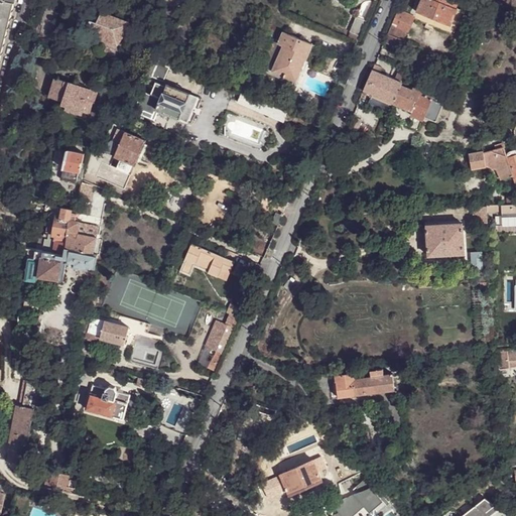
[(0,0),(0,60),(14,1),(8,0),(0,0)]
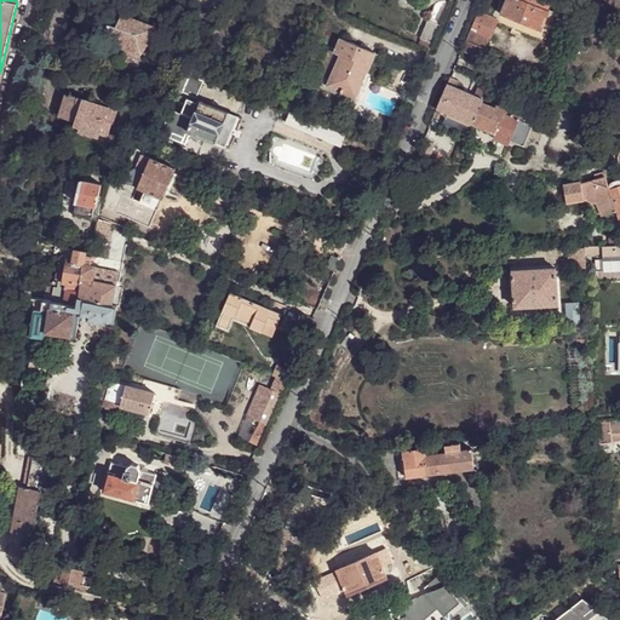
[(550,4),(541,0),(506,0),(500,16),(541,33),(550,12),(546,11),(550,4)]
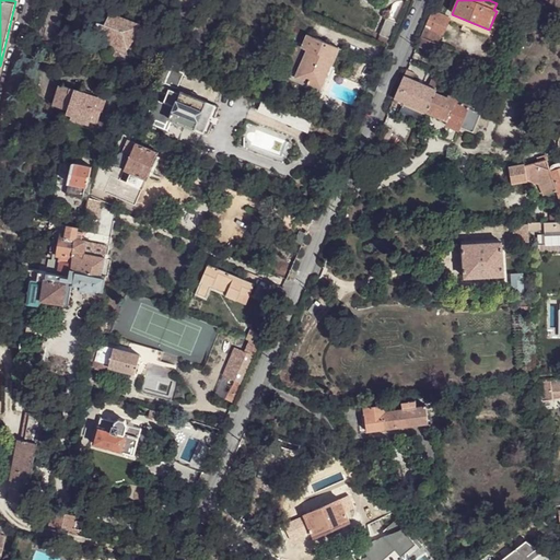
[(94,35),(128,46),(132,33),(135,34),(142,23),(129,18),(128,19),(105,9),(81,3),(73,28),(86,33),(90,22),(97,25),(94,35)]
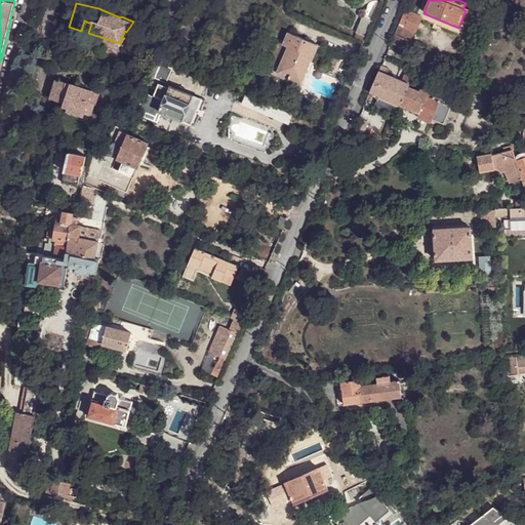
[(415,34),(422,18),(405,11),(392,42),(411,50),(414,44),(409,41),(413,34),(415,34)]
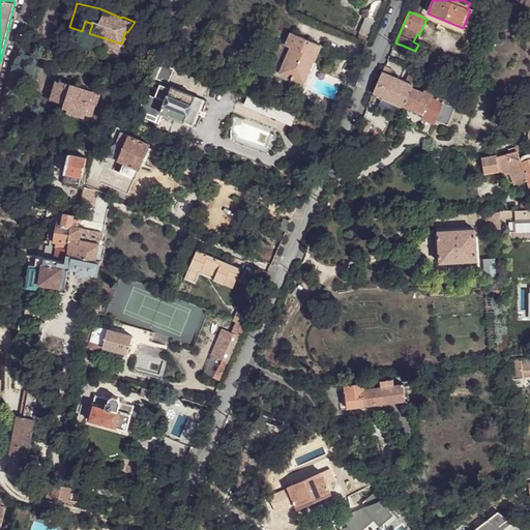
[(370,36),(377,21),(369,17),(361,33),(370,36)]
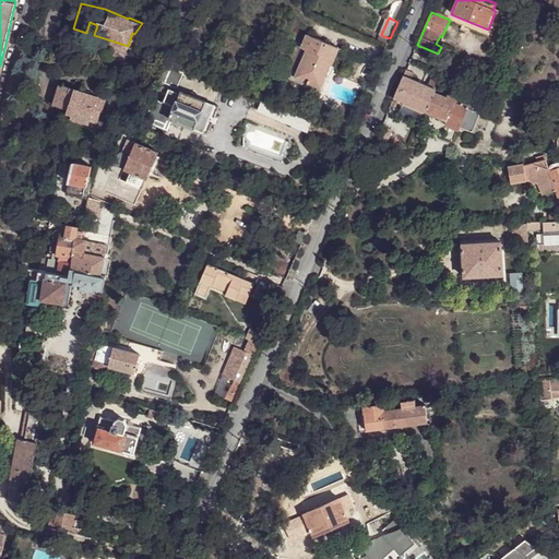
[(329,72),(331,67),(339,49),(307,35),(301,46),(309,49),(297,78),(308,82),(306,85),(308,86),(309,84),(323,91),(329,78),(326,76),(329,72)]
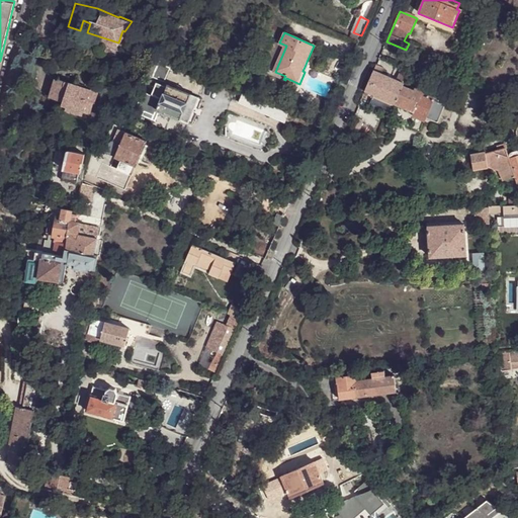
[(161,58),(154,54),(145,74),(153,77),(161,58)]
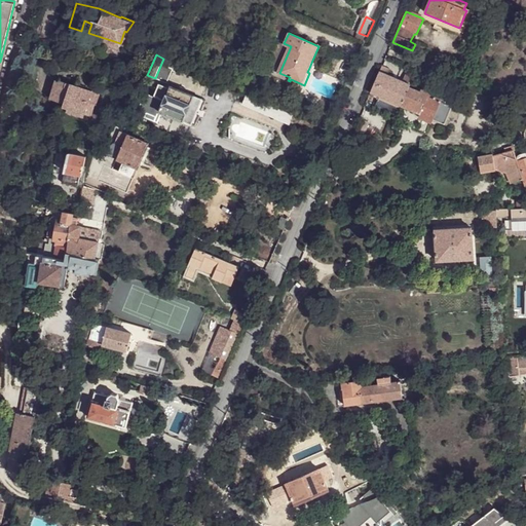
[(401,106),(410,85),(408,84),(412,75),(407,72),(403,81),(386,74),(388,70),(382,67),(371,92),(379,97),(401,106)]
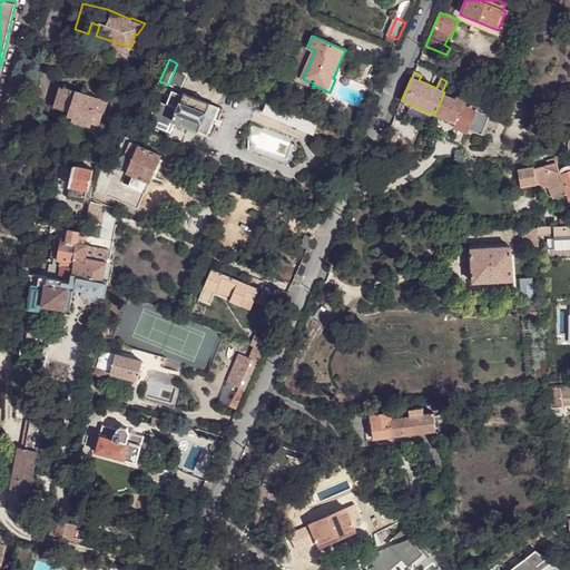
[(108,100),(61,85),(53,107),(69,111),(68,115),(74,117),(90,123),(99,125),(102,114),(104,114),(108,100)]
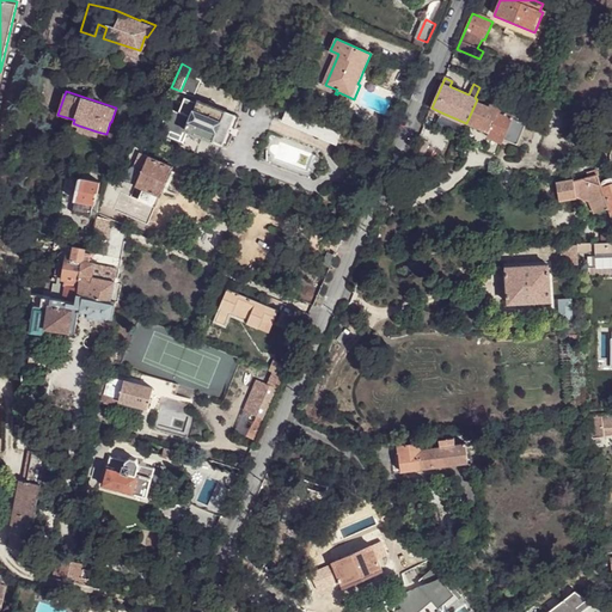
[(527,105),(528,98),(514,96),(493,92),(491,101),(527,105)]
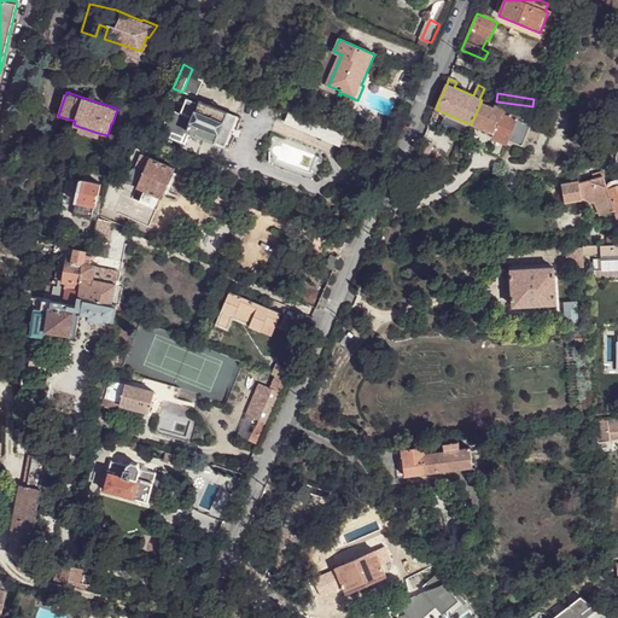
[(187,132),(229,149),(234,136),(243,118),(199,100),(199,101),(187,97),(180,112),(192,117),(187,132)]
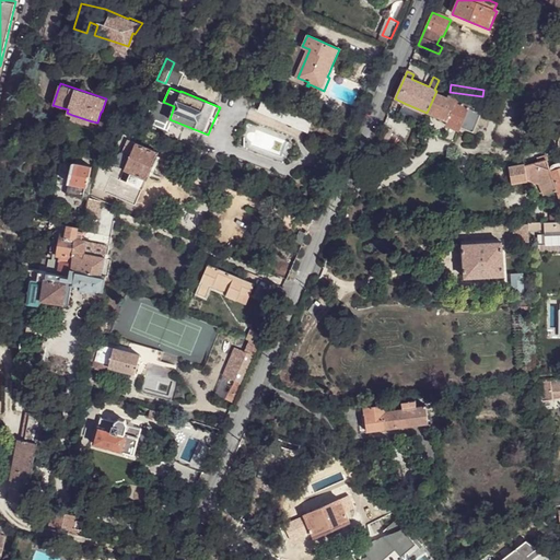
[(455,98),(436,91),(427,113),(447,121),(447,124),(459,128),(461,126),(469,103),(459,98),(457,100),(455,98)]
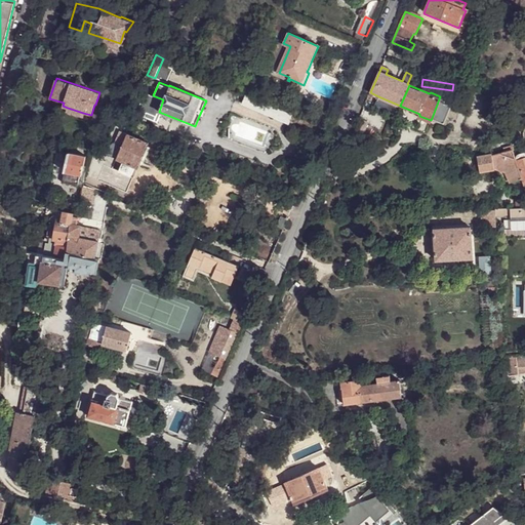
[(428,90),(427,92),(429,93),(431,92),(440,96),(432,118),(440,122),(443,124),(449,106),(443,103),(445,96),(432,90),(428,90)]
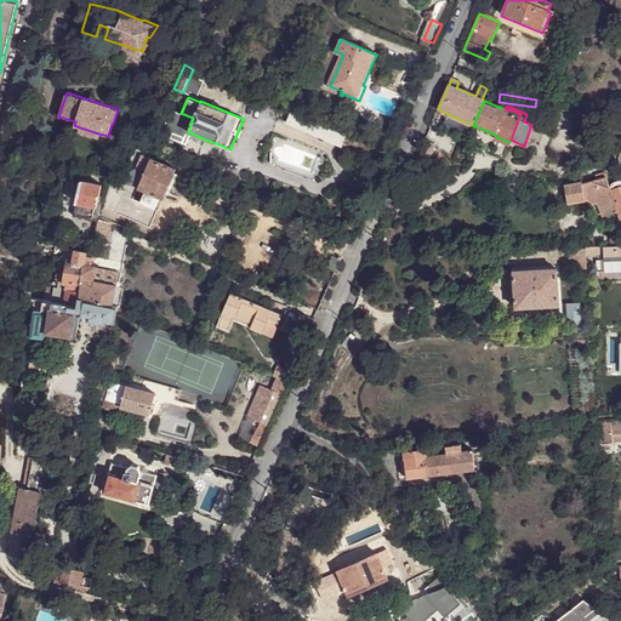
[(610,131),(620,132),(620,113),(616,113),(610,131)]
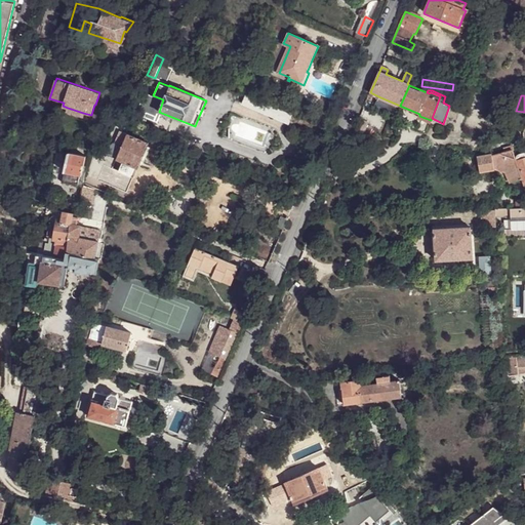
[(396,115),(400,106),(378,96),(374,107),(396,115)]
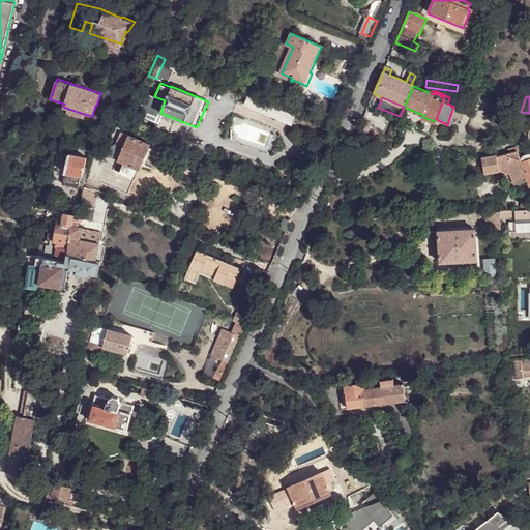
[(83,117),(84,114),(68,109),(67,112),(83,117)]
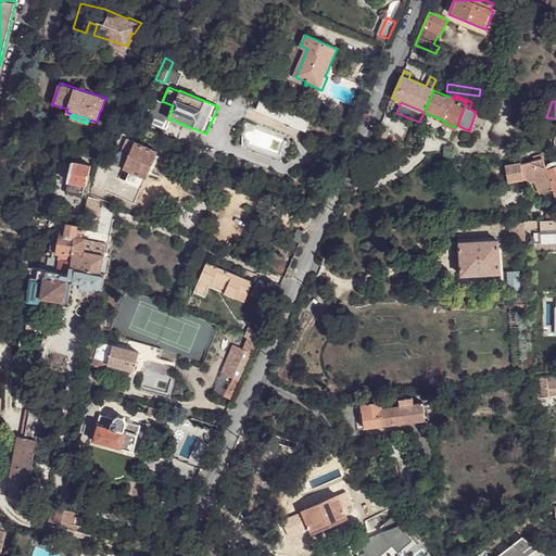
[(167,160),(156,155),(158,151),(126,139),(121,152),(116,154),(114,159),(115,164),(123,167),(123,168),(130,172),(126,181),(110,175),(103,190),(135,203),(146,177),(148,174),(160,178),(161,176),(152,173),(154,168),(159,160),(166,162),(167,160)]
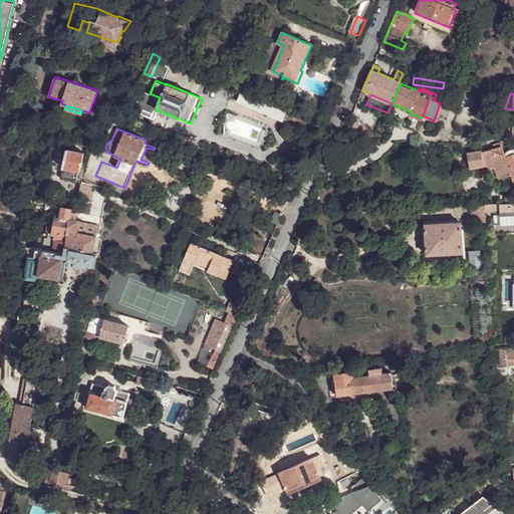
[(498,180),(512,176),(506,159),(502,147),(493,149),(482,153),(481,151),(467,153),(470,170),(485,167),(494,170),(498,180)]
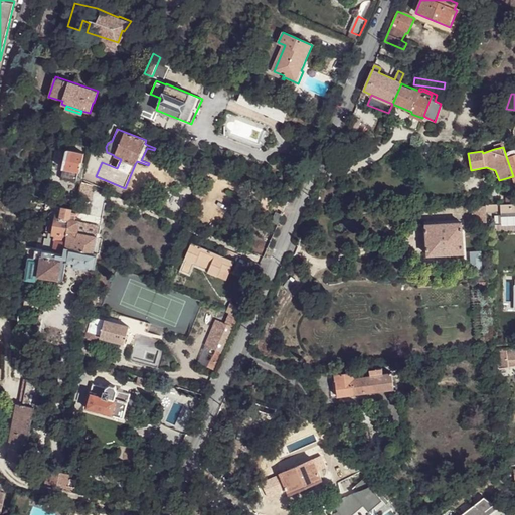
[(64,167),(81,171),(86,153),(68,149),(64,167)]
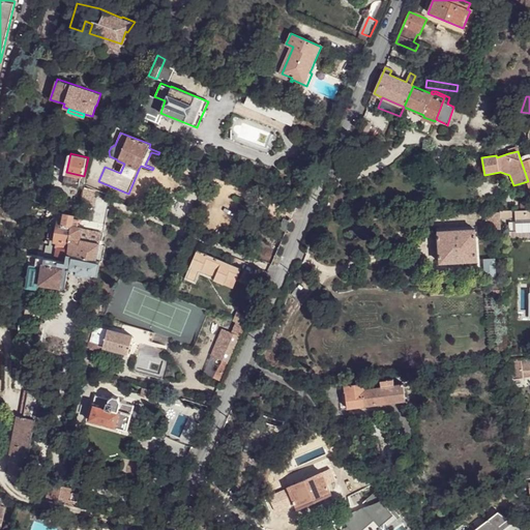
[(82,181),(84,176),(66,172),(65,177),(82,181)]
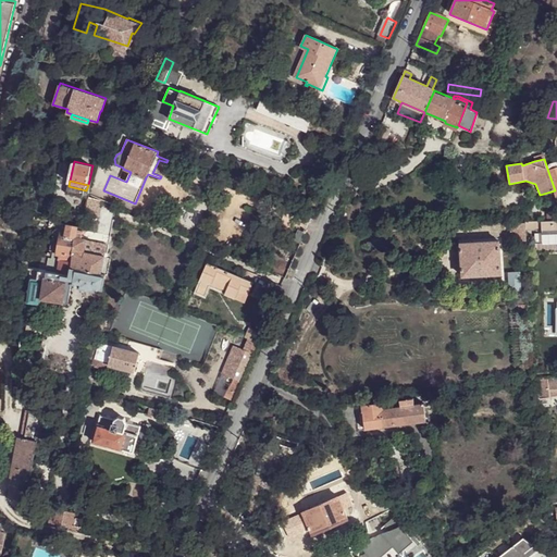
[(309,205),(316,207),(319,200),(311,198),(308,203),(309,205)]
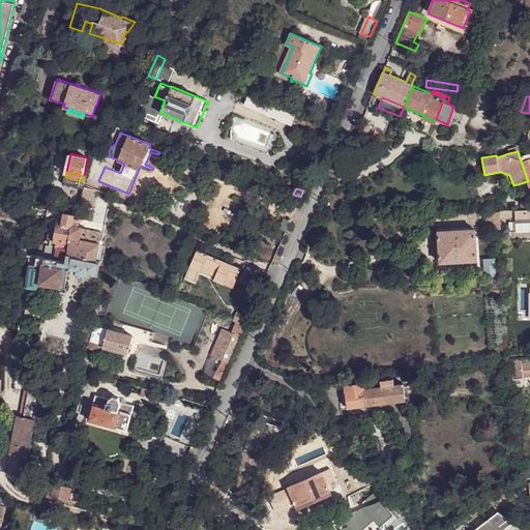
[(295,210),(300,197),(294,195),(289,207),(295,210)]
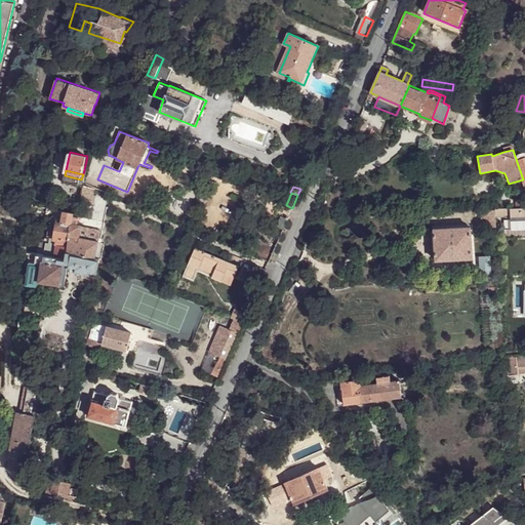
[(524,208),(524,200),(516,201),(516,209),(524,208)]
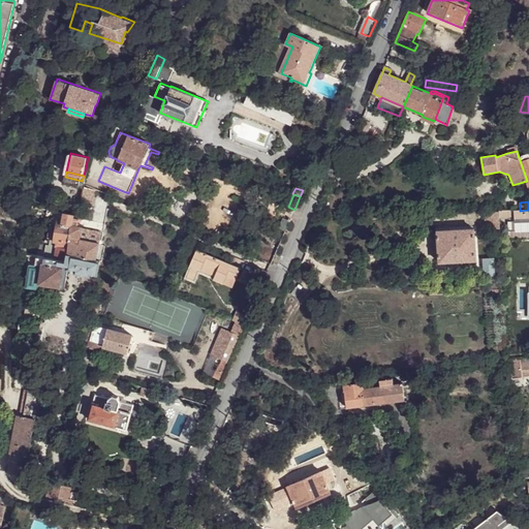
[(73,221),(75,214),(64,212),(62,223),(59,222),(56,239),(57,239),(56,244),(64,246),(63,249),(68,250),(73,221)]
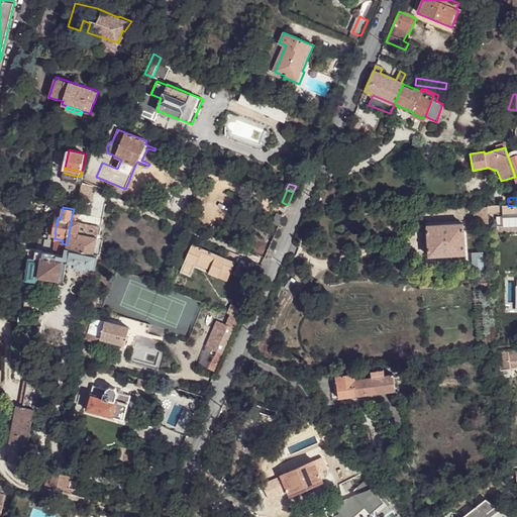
[(488,207),(474,207),(474,216),(488,215),(488,214),(488,207)]
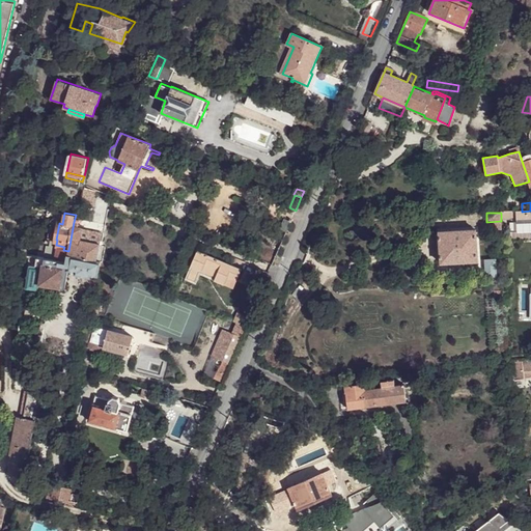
[(286,232),(291,220),(285,218),(280,230),(286,232)]
